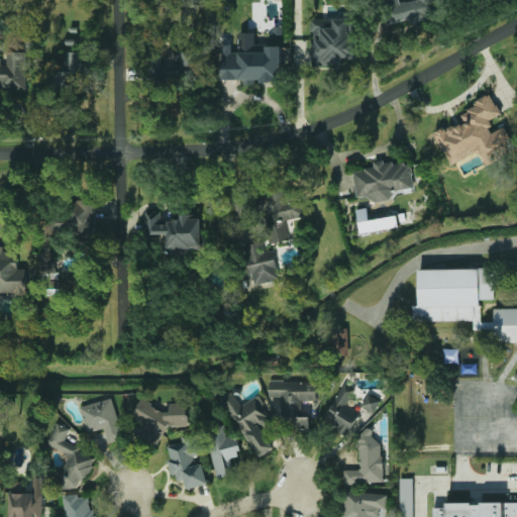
[(381,0),(387,23),(409,19),(410,21),(436,16),(432,0),(413,0),(399,3),(398,0),(381,0)]
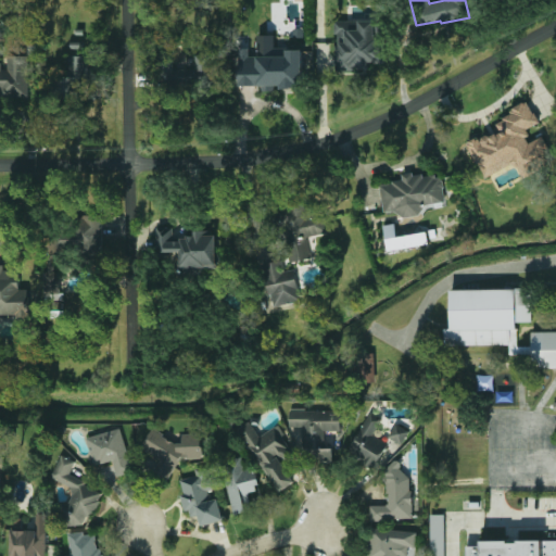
[(336,21),(337,72),(369,71),(369,63),(382,63),(381,45),(376,45),(376,20),(336,21)]
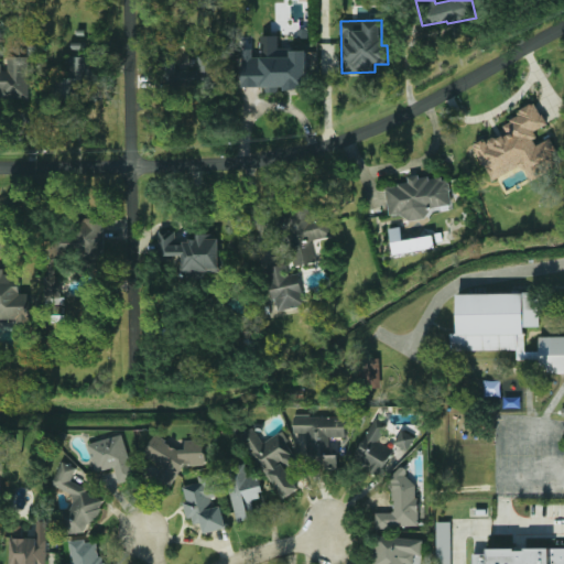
[(243,87),(264,86),(264,91),(279,91),(279,88),(306,88),(306,49),(279,49),(279,35),(260,35),(260,56),(252,56),(252,49),(242,49),(243,87)]
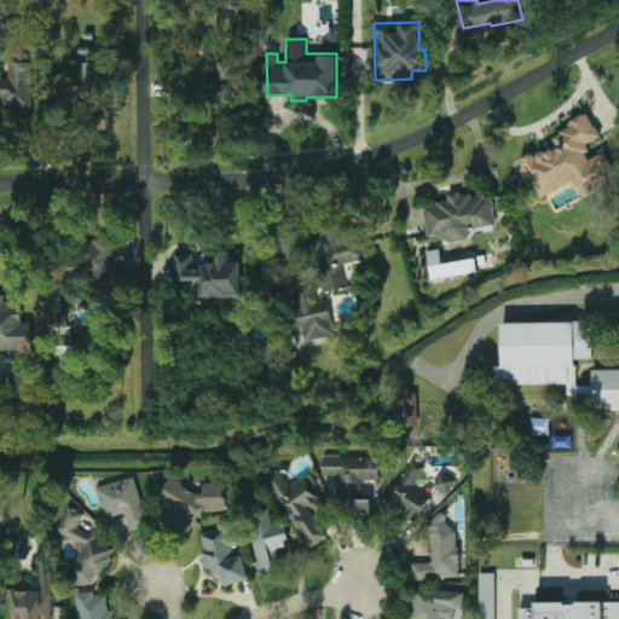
[(236,61),(218,61),(218,76),(194,76),(194,58),(179,58),(179,91),(236,91),(236,61)]
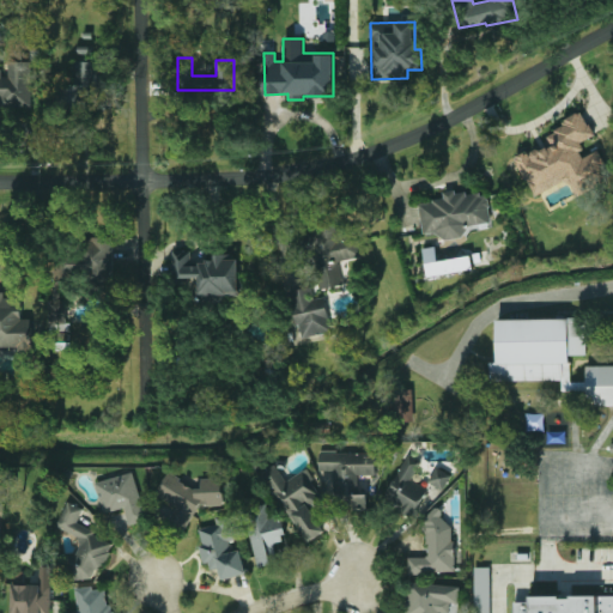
[(0,107),(31,107),(31,61),(7,61),(8,77),(1,77),(1,64),(0,64),(0,107)]
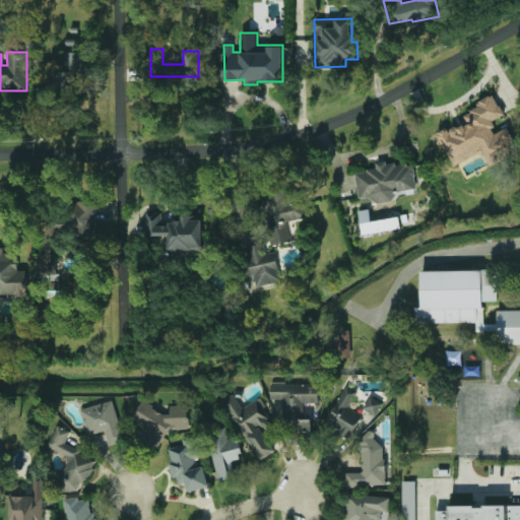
[(48,72),(48,93),(83,92),(81,52),(62,52),(62,71),(48,72)]
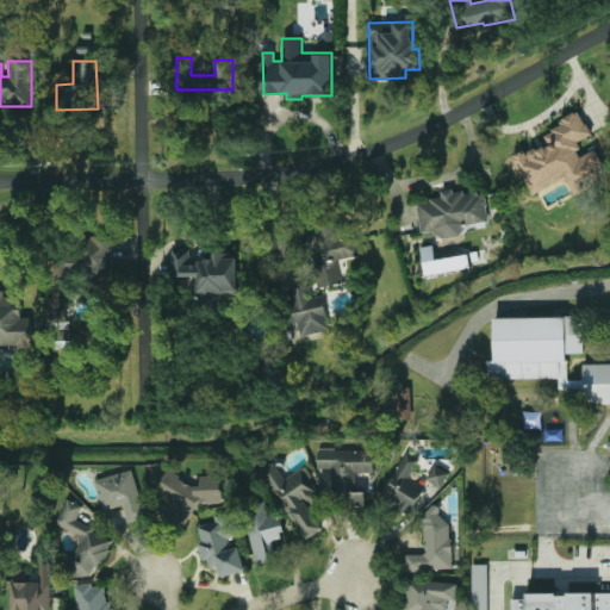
[(533,195),(558,182),(566,180),(572,192),(604,175),(601,161),(595,149),(580,156),(578,141),(591,134),(579,111),(546,131),(548,145),(531,149),(528,151),(520,153),(514,156),(514,157),(533,195)]
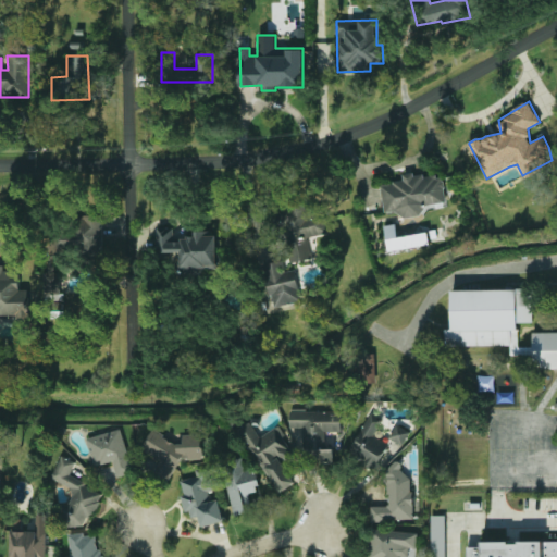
[(385,218),(423,211),(422,206),(446,202),(442,172),(403,177),(404,181),(380,184),(385,218)]
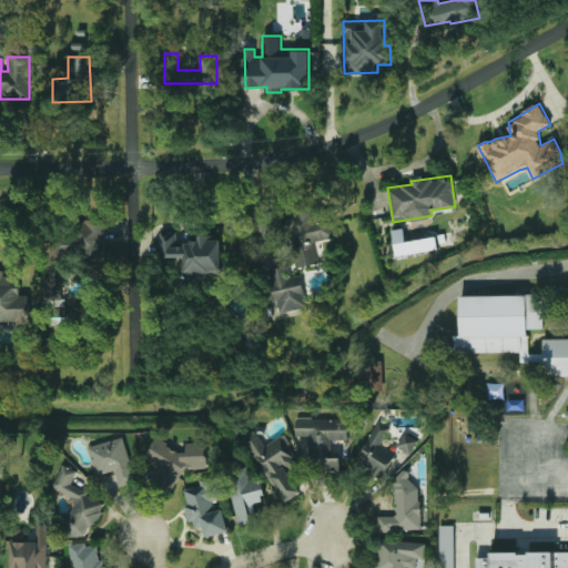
[(294,267),(317,264),(313,241),(335,237),(330,208),(285,214),(294,267)]
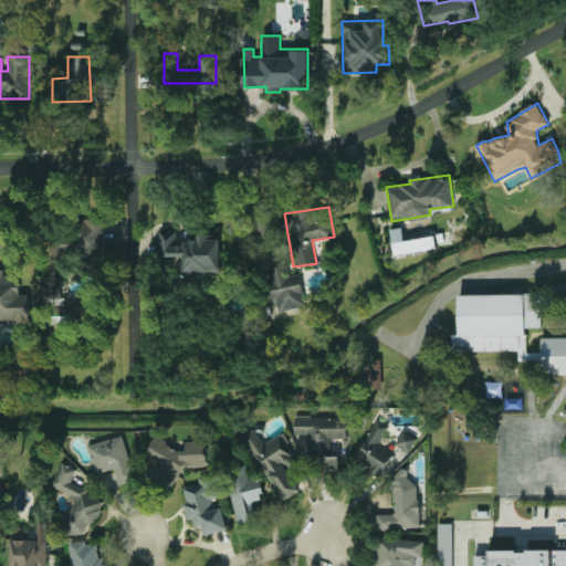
[(104,219),(76,219),(76,233),(54,234),(55,250),(104,250),(104,219)]
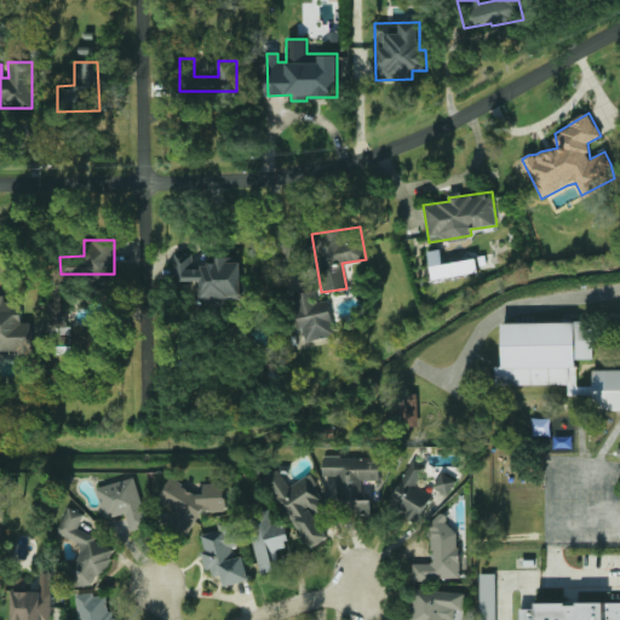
[(478,273),(476,259),(442,263),(441,250),(428,251),(431,279),(478,273)]
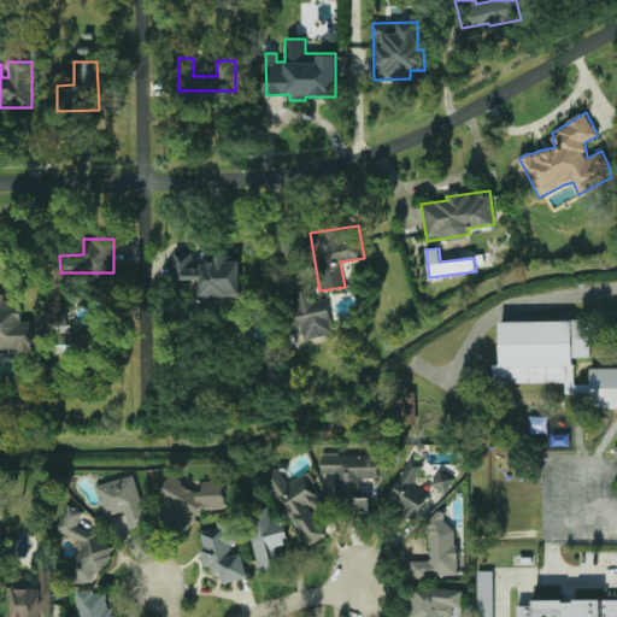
[(240,297),(240,256),(216,256),(216,264),(193,264),(193,252),(174,252),(174,285),(187,285),(187,278),(200,278),(200,297),(240,297)]
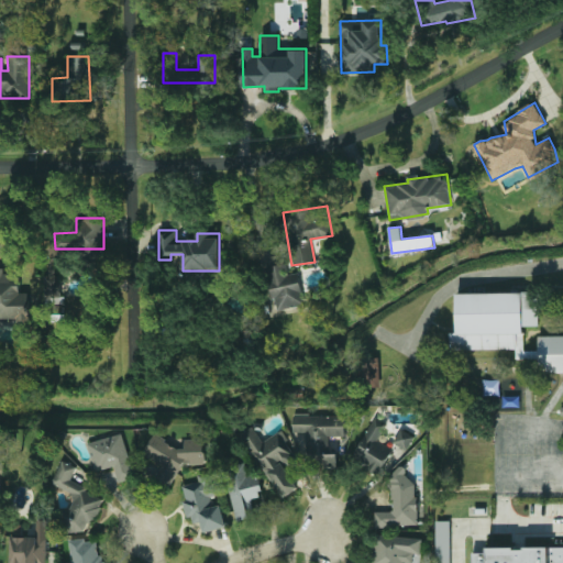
[(305,304),(298,274),(287,276),(285,263),(266,267),(276,310),(305,304)]
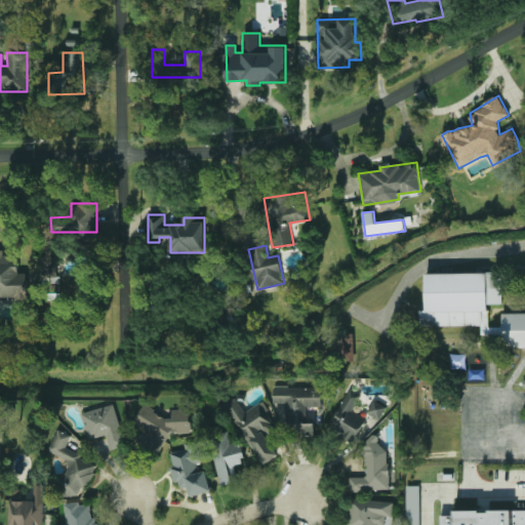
[(428,274),(488,274),(508,274),(508,304),(488,304),(488,309),(482,309),(482,324),(421,324),(421,308),(428,308),(428,274)]
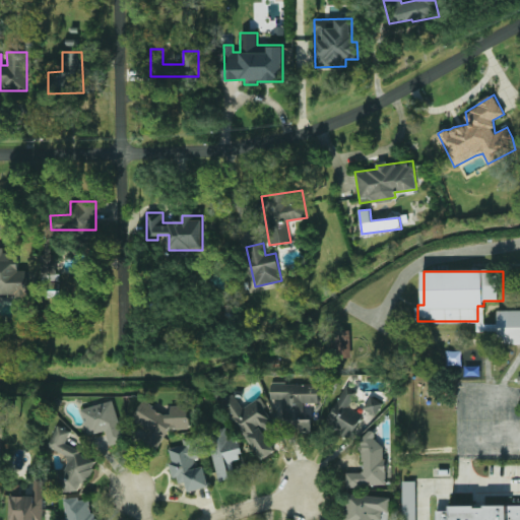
[(519,344),(500,344),(500,311),(519,311),(519,344)]
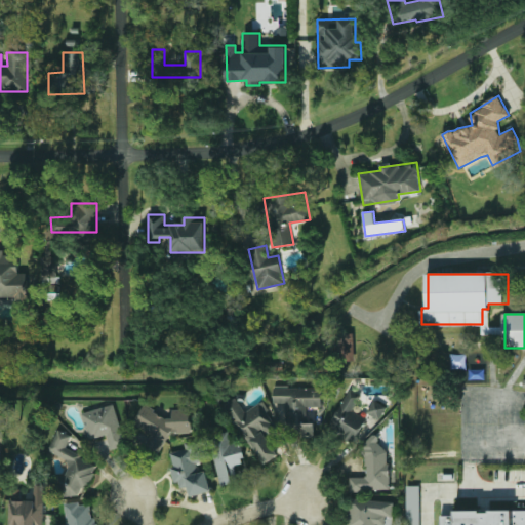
[(285,403),(285,436),(314,436),(314,421),(306,421),(306,406),(321,406),(321,388),(273,388),(273,403),(285,403)]
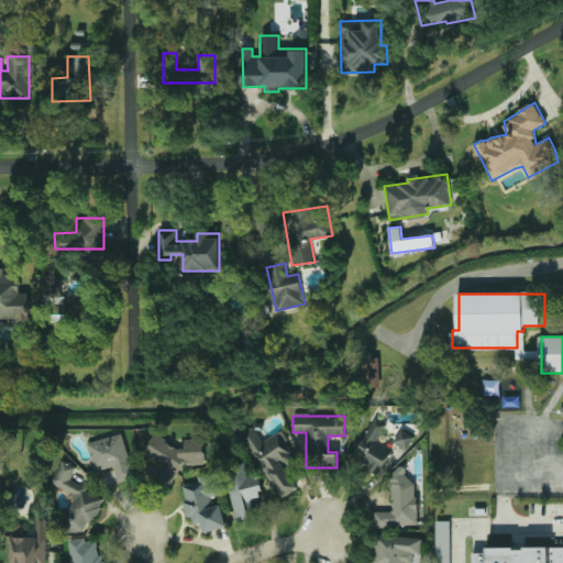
[(378,474),(393,450),(377,440),(386,424),(375,418),(351,457),(378,474)]
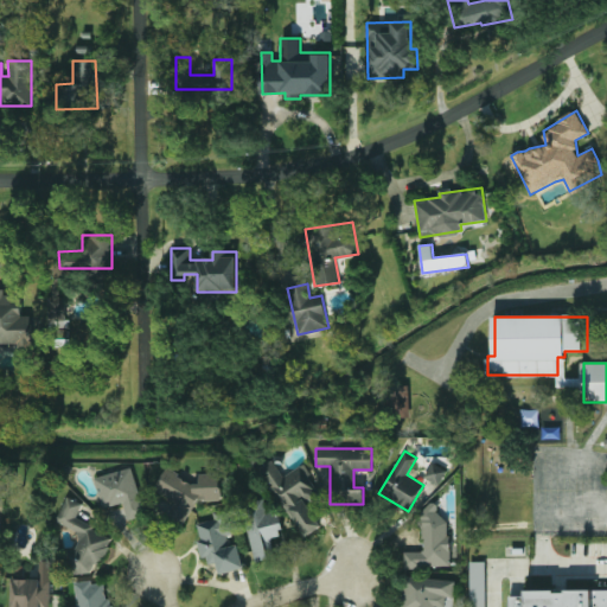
[(321,526),(310,505),(321,499),(302,465),(282,475),(273,460),(262,465),(301,537),(321,526)]
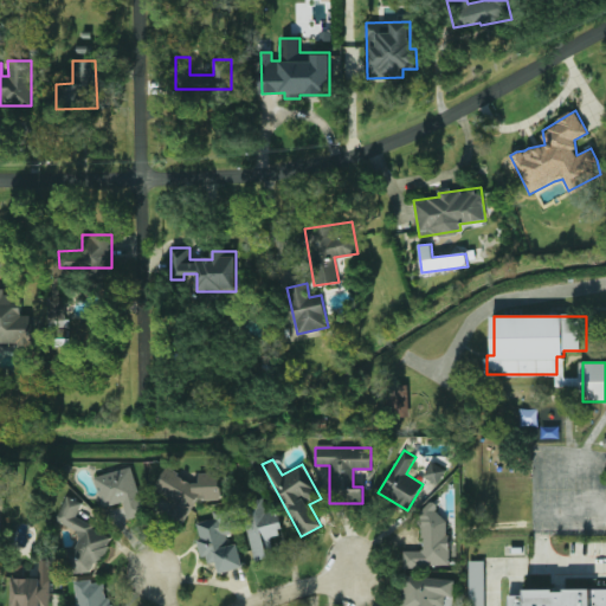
[(437,484),(446,470),(432,461),(423,475),(437,484)]
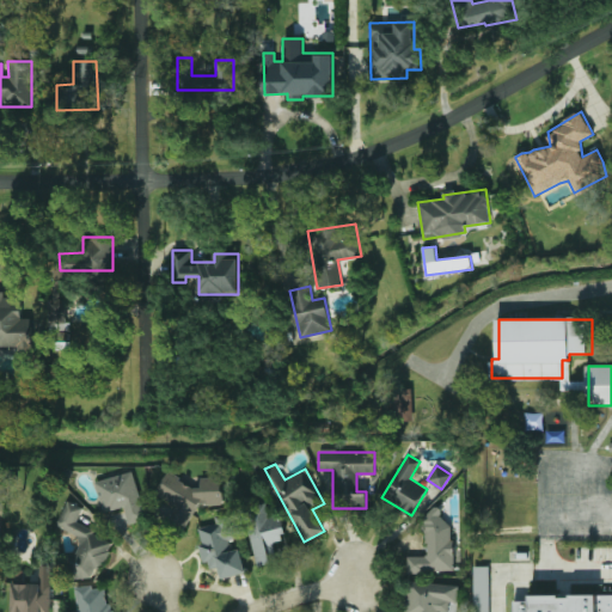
[(128,524),(146,519),(134,471),(96,481),(103,512),(124,507),(128,524)]
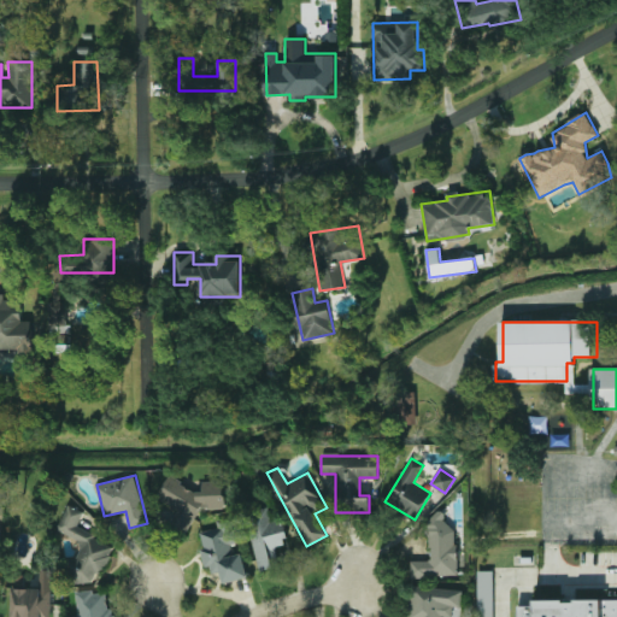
[(225,507),(223,488),(210,481),(201,481),(203,491),(199,492),(169,476),(157,498),(178,509),(175,517),(176,529),(186,535),(201,505),(209,509),(225,507)]
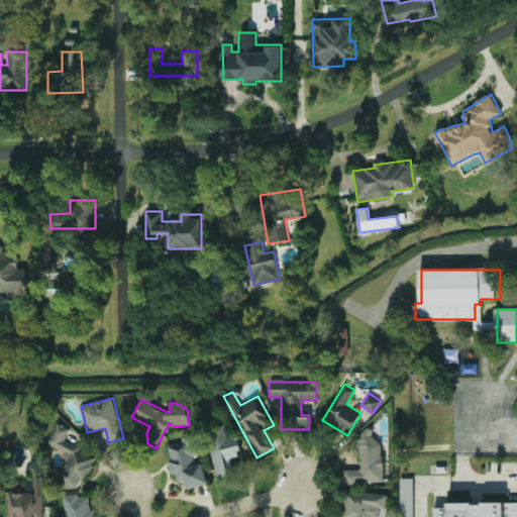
[(47,443),(69,453),(56,482),(78,493),(95,456),(64,441),(70,428),(58,422),(47,443)]
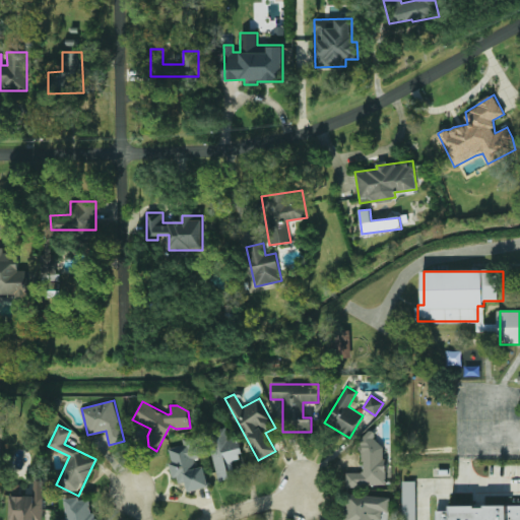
[(217,480),(236,476),(233,465),(244,462),(238,437),(228,439),(224,426),(206,431),(217,480)]
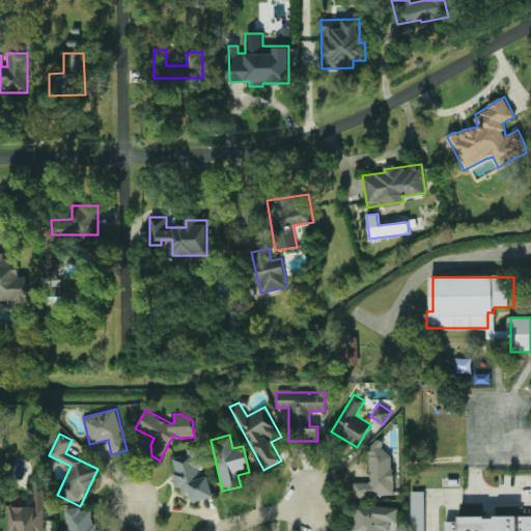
[(393,496),(392,452),(383,452),(382,440),(373,440),(373,448),(367,448),(368,482),(353,482),(354,497),(393,496)]
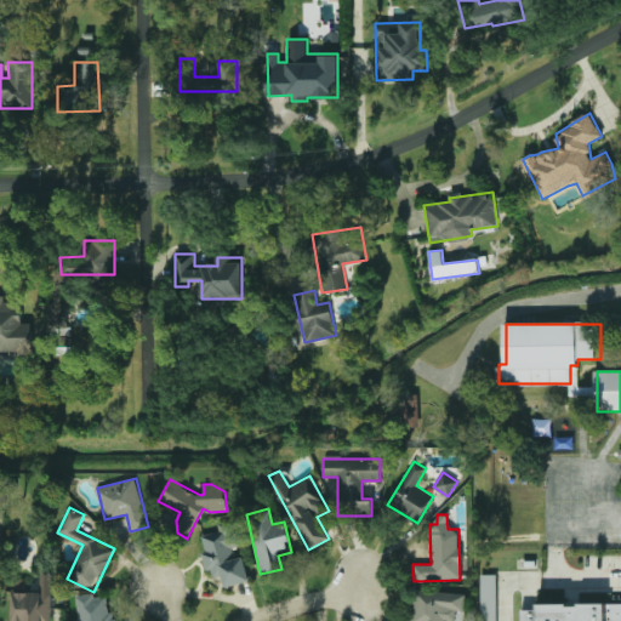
[(249,581),(244,557),(234,558),(232,548),(240,546),(234,519),(217,523),(220,531),(200,535),(210,577),(222,575),(224,586),(249,581)]
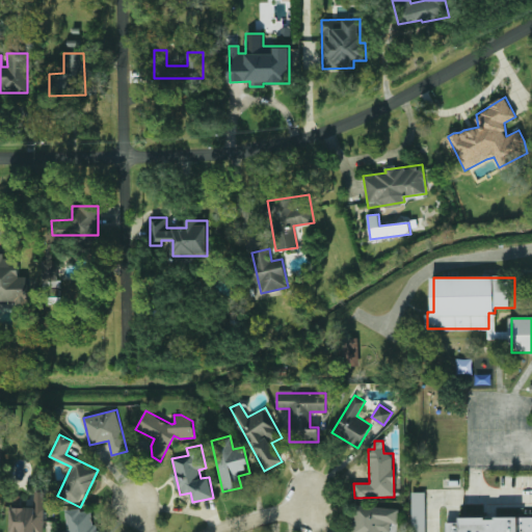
[(425,531),(425,491),(411,491),(411,531),(425,531)]
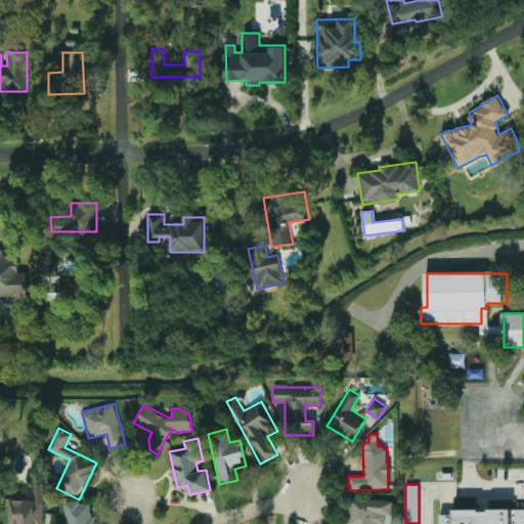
[(392,501),(349,497),(349,508),(347,511),(346,523),(389,523),(390,523),(392,501)]
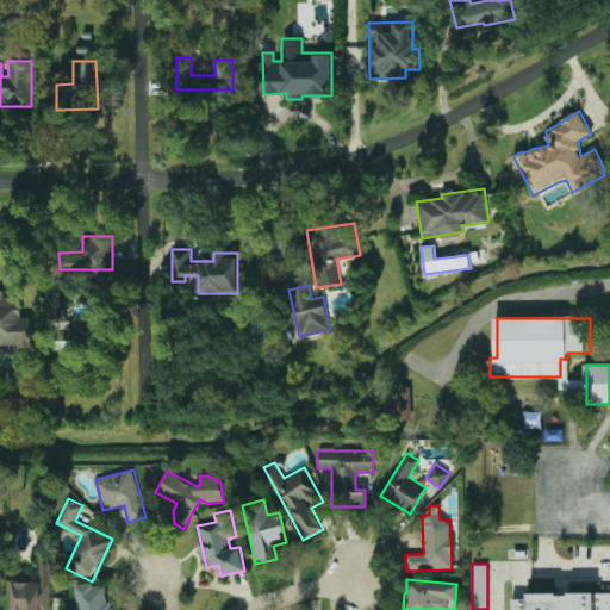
[(12,580),(11,609),(49,609),(50,582),(12,580)]
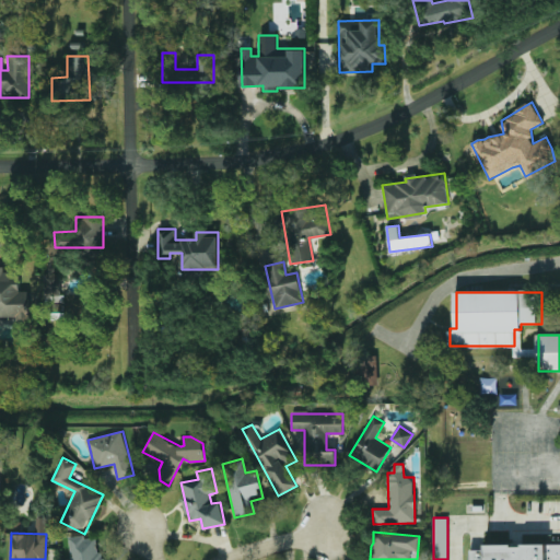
[(548,539),(548,559),(489,559),(489,535),(548,534),(548,539)]
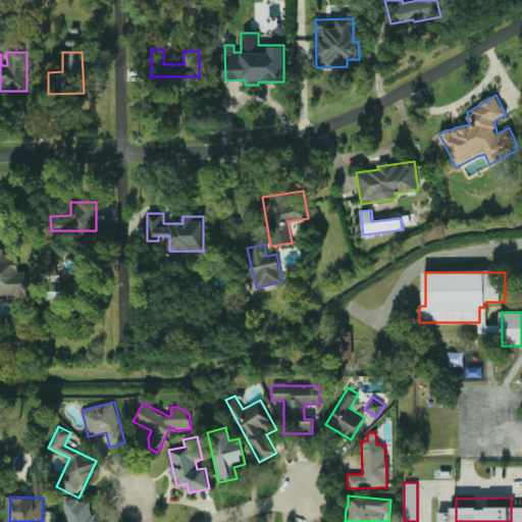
[(64,502),(66,521),(94,521),(92,499),(64,502)]
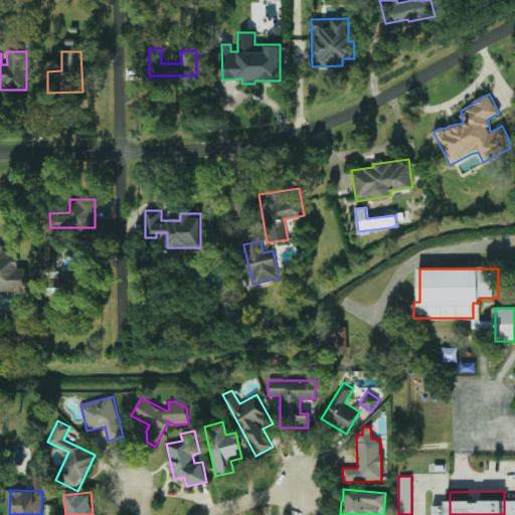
[(514,514),(514,496),(504,496),(504,514),(514,514)]
